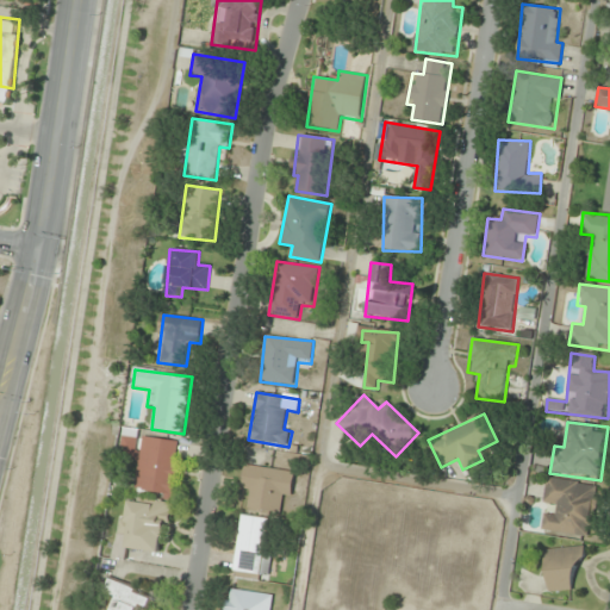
[(176,493),(179,439),(139,436),(137,492),(176,493)]
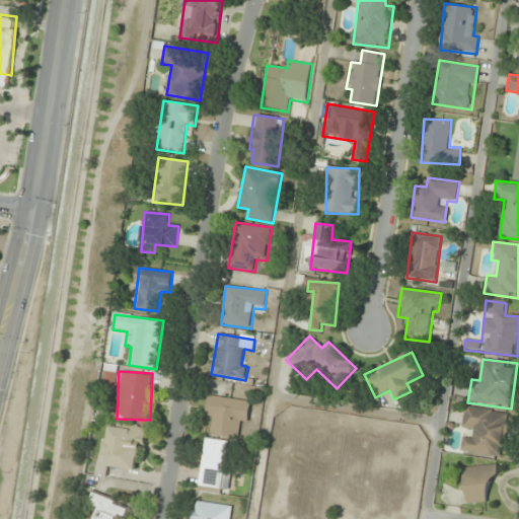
[(214,418),(212,434),(237,437),(239,422),(248,423),(251,401),(209,395),(206,417),(214,418)]
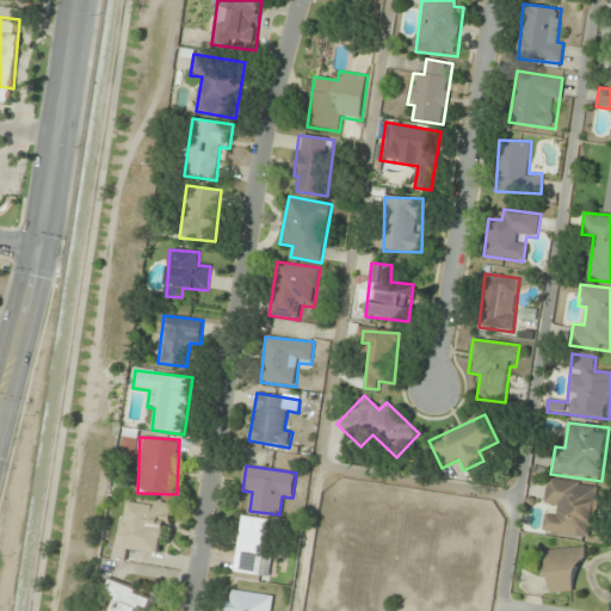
[(594,538),(600,486),(549,480),(542,532),(594,538)]
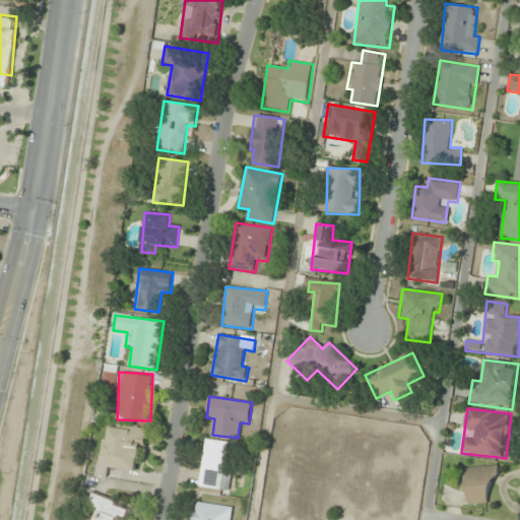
[(101,456),(110,457),(109,468),(140,471),(145,429),(111,425),(109,443),(102,442),(101,456)]
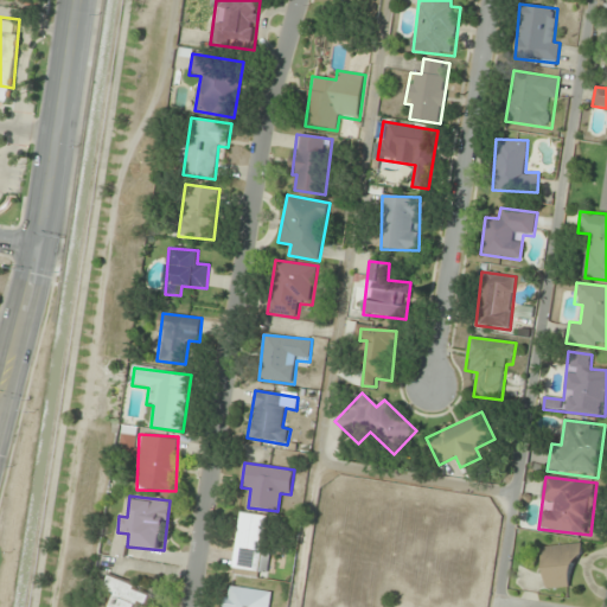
[(231,567),(264,574),(276,519),(243,512),(231,567)]
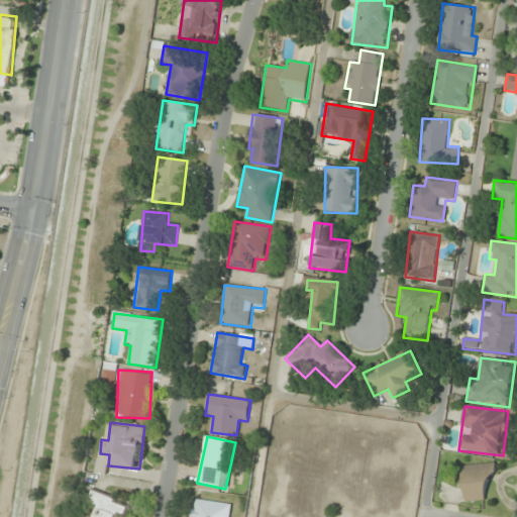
[(463,501),(487,500),(486,481),(496,481),(495,463),(463,464),(463,501)]
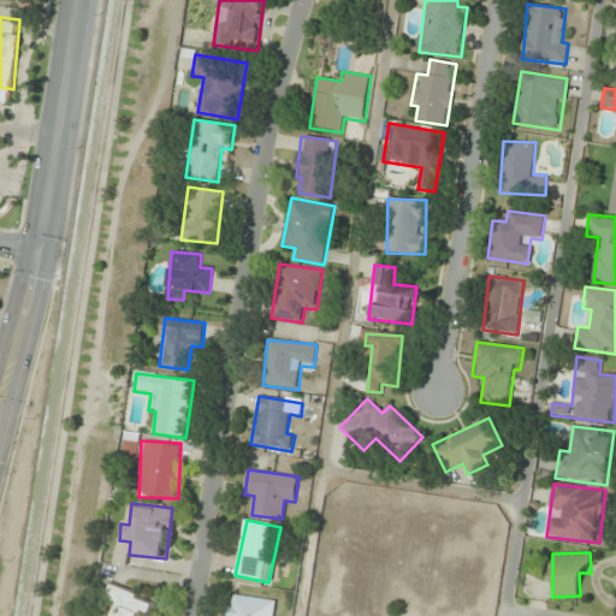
[(111,615),(148,615),(153,599),(111,587),(107,599),(116,602),(111,615)]
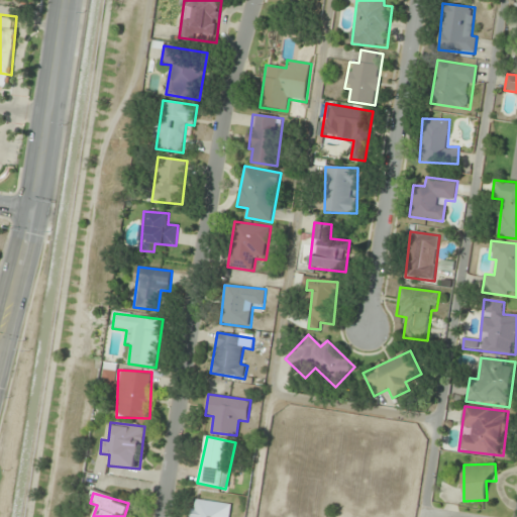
[(229,516),(231,504),(194,500),(191,516),(229,516)]
